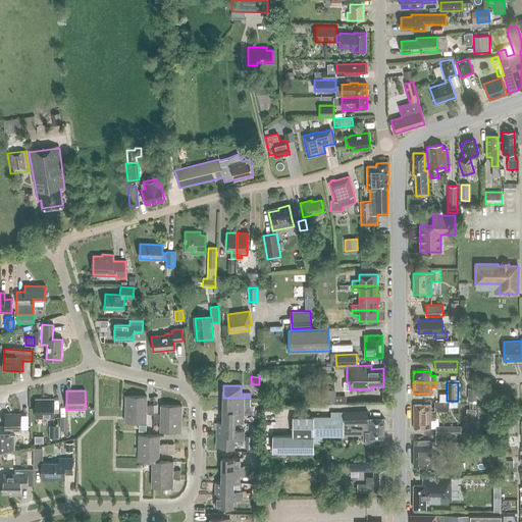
[(125,397),(125,409),(153,410),(154,405),(149,405),(149,406),(146,406),(146,397),(125,397)]
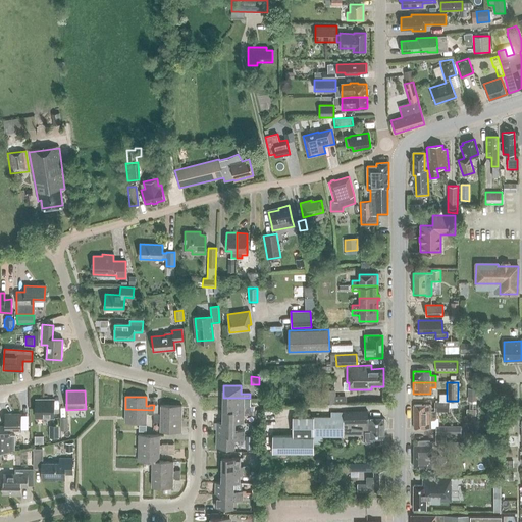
[(223,398),(222,410),(250,410),(250,406),(244,406),(244,399),(246,399),(246,401),(250,401),(250,398),(223,398)]
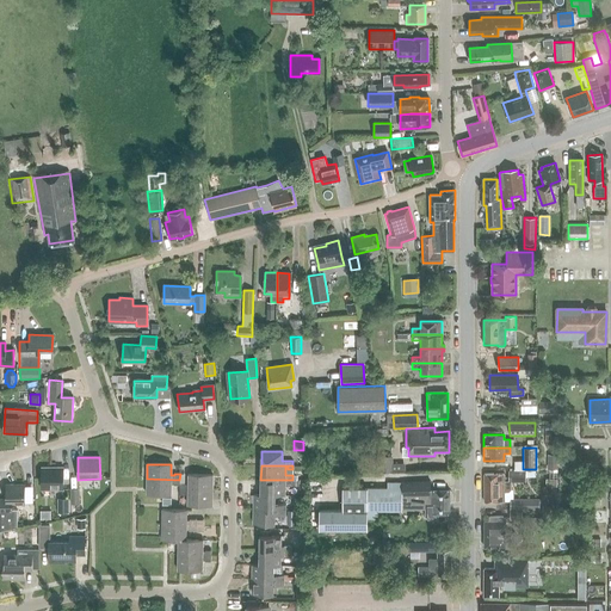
[(42,489),(63,489),(63,468),(42,468),(42,489)]
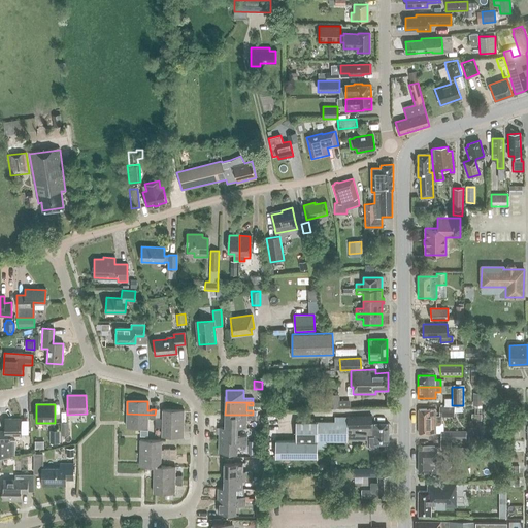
[(454,407),(439,406),(439,416),(454,416),(454,407)]
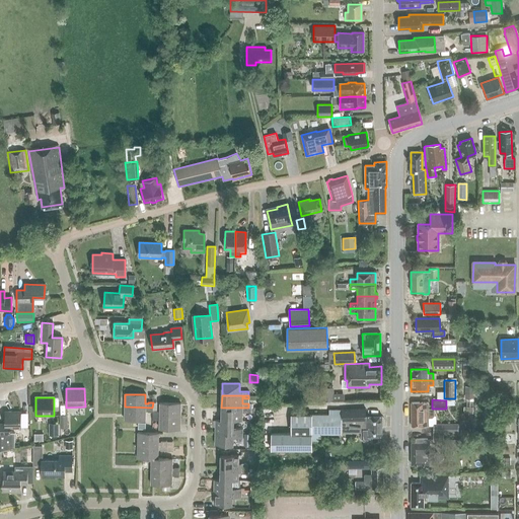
[(434,409),(428,409),(428,402),(411,402),(411,427),(428,426),(428,418),(432,418),(434,416),(434,409)]
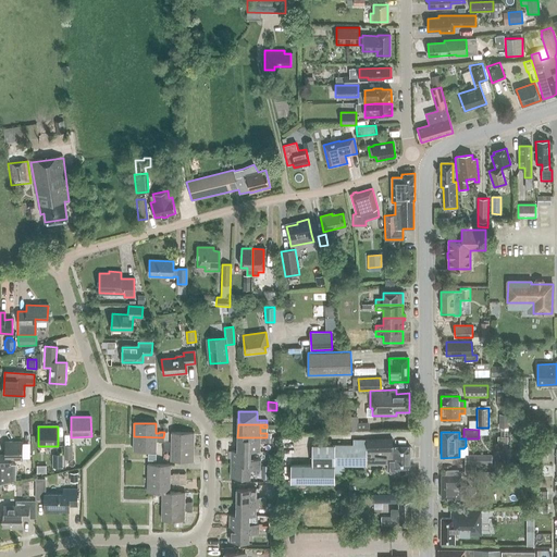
[(163,443),(163,446),(194,447),(194,433),(172,433),(171,442),(169,442),(163,441),(163,443)]
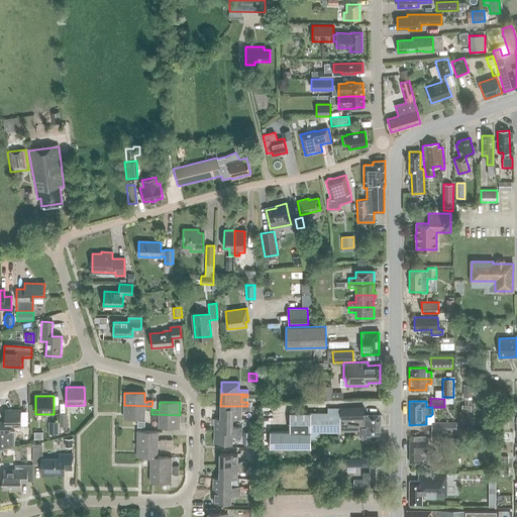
[(146,411),(151,411),(151,409),(151,406),(124,405),(123,418),(140,418),(139,425),(144,425),(144,410),(146,410),(146,411)]
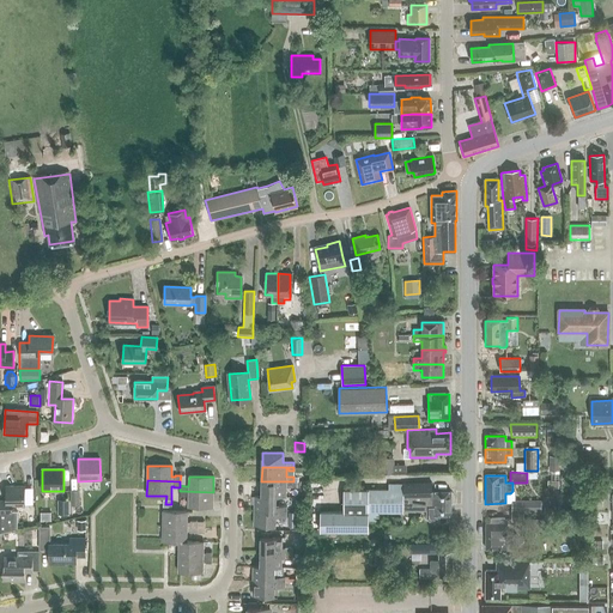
[(293,487),(293,481),(261,481),(261,496),(275,496),(275,497),(286,497),(286,487),(293,487)]
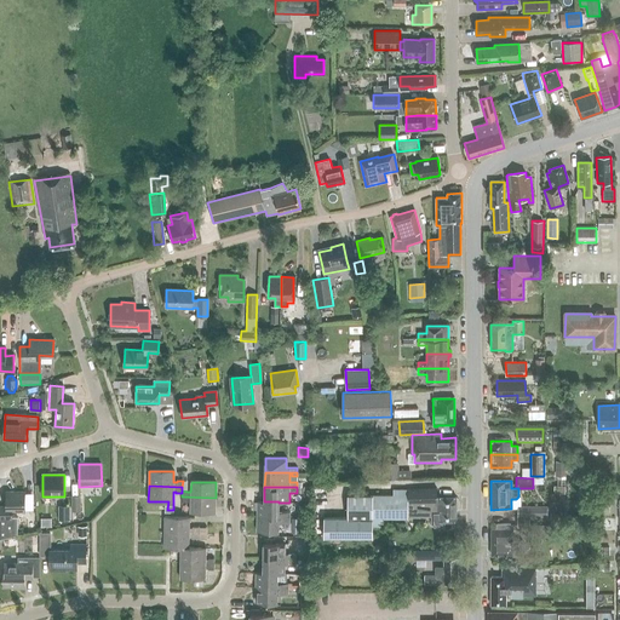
[(349,518),(325,518),(325,538),(373,538),(373,528),(383,528),(383,518),(408,518),(408,516),(431,516),(431,524),(435,528),(445,527),(445,521),(455,521),(455,497),(436,497),(436,489),(392,489),(392,495),(349,495),(349,518)]
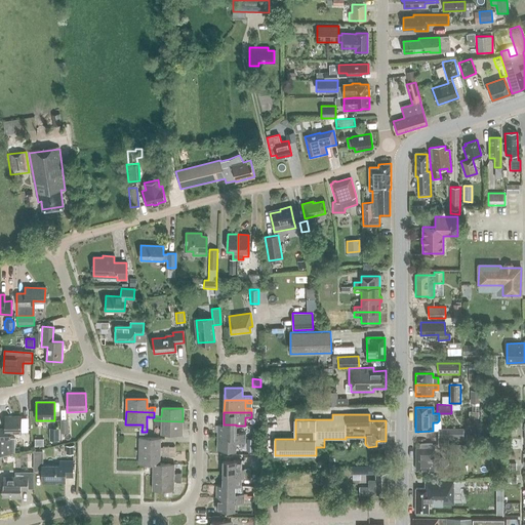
[(21,416),(4,417),(5,429),(0,429),(0,456),(15,453),(14,438),(9,438),(9,433),(24,433),(24,422),(21,423),(21,416)]
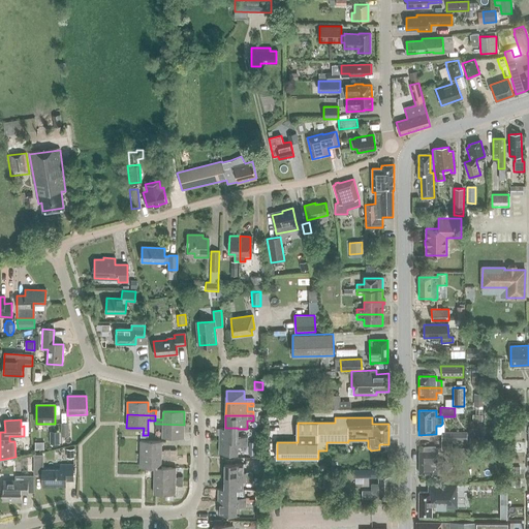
[(183,437),(184,425),(155,424),(155,428),(160,429),(160,428),(162,428),(161,437),(183,437)]
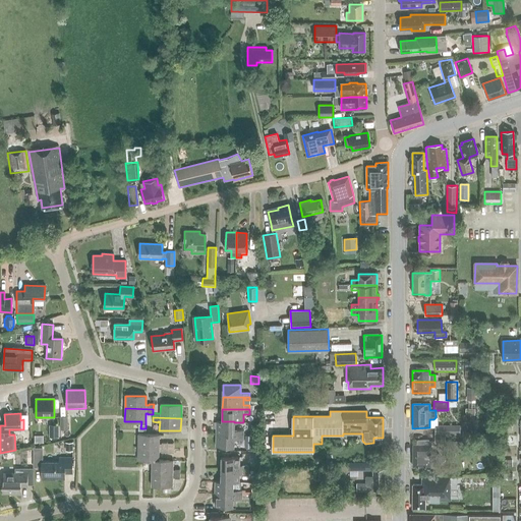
[(234,429),(234,422),(234,421),(222,421),(216,421),(216,433),(243,435),(243,430),(234,429)]
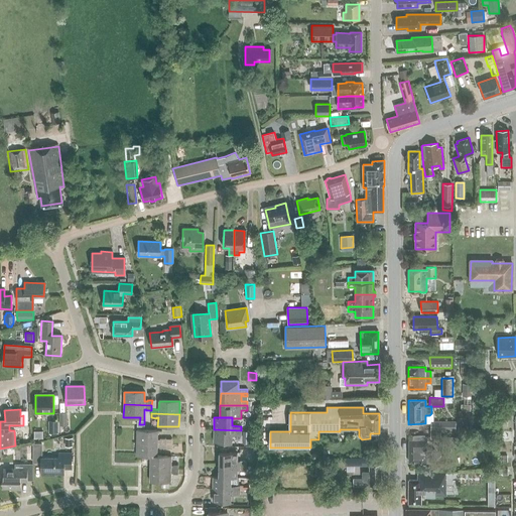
[(57,420),(48,420),(48,433),(57,433),(57,420)]
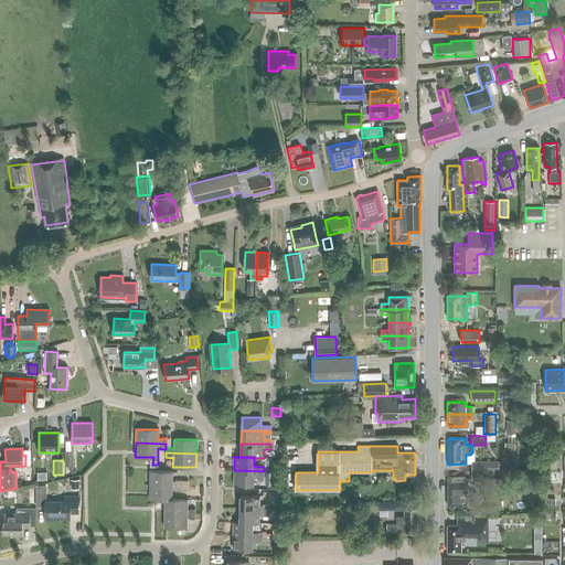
[(471,471),(482,471),(499,471),(499,461),(471,461),(471,471)]
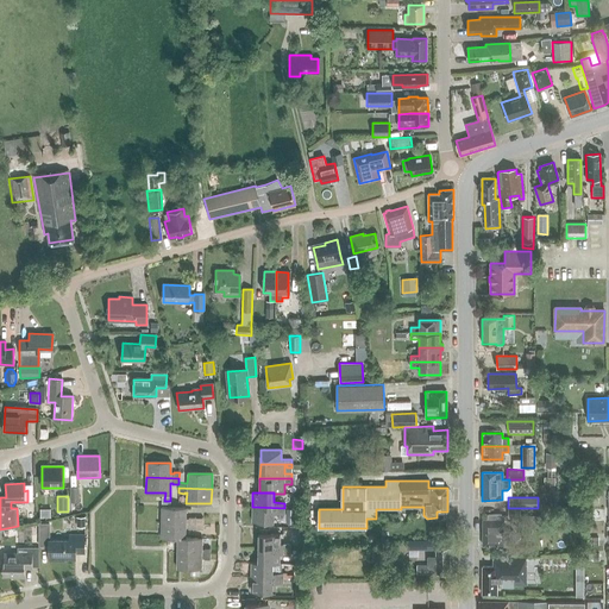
[(284,513),(284,508),(252,507),(252,522),(274,522),(274,513),(284,513)]
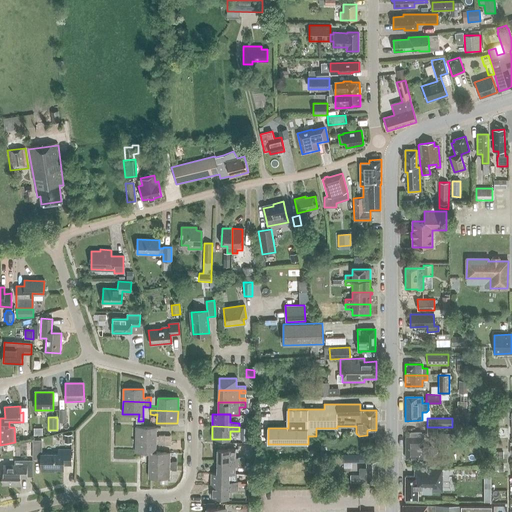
[(136,427),(135,439),(170,440),(170,436),(159,435),(159,436),(156,436),(156,427),(136,427)]
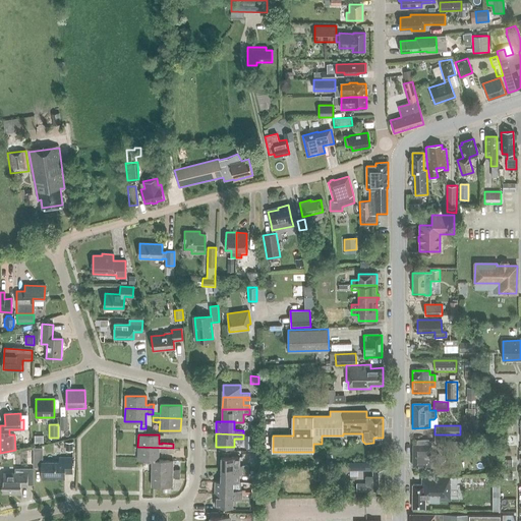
[(430,467),(430,445),(428,445),(428,441),(417,441),(417,445),(413,445),(413,466),(416,466),(416,470),(425,470),(425,467),(430,467)]
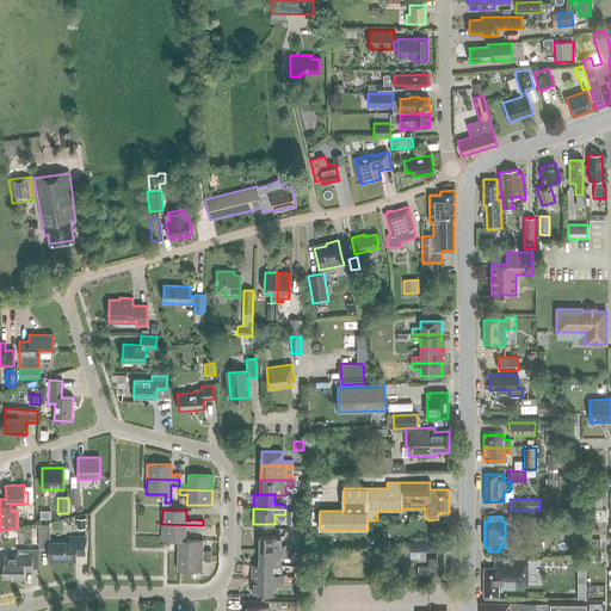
[(203,525),(161,524),(161,539),(178,539),(185,539),(186,530),(190,530),(190,531),(203,531),(203,525)]
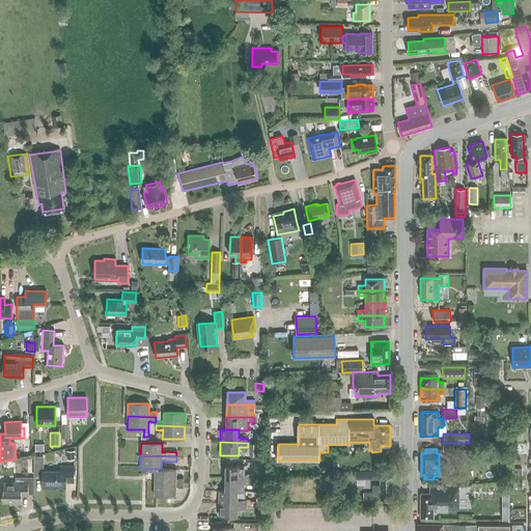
[(43,456),(33,456),(33,459),(33,464),(33,476),(43,476),(43,472),(43,456)]
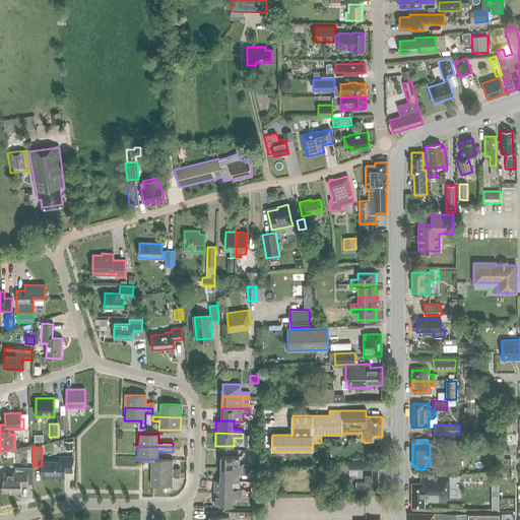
[(220,456),(220,468),(248,469),(248,464),(239,464),(239,456),(220,456)]
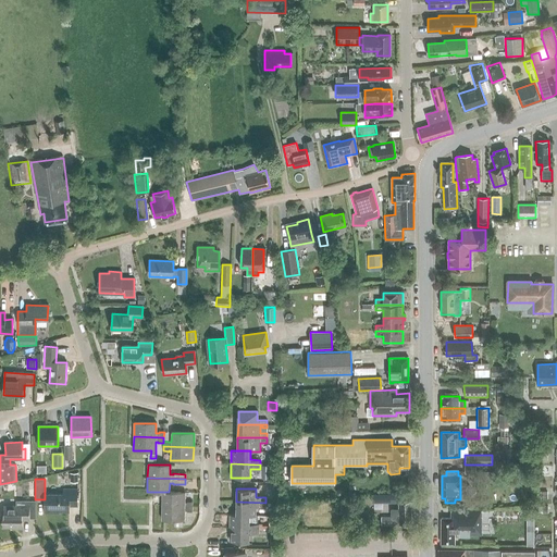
[(77,506),(77,490),(63,490),(63,495),(45,495),(45,512),(56,512),(56,514),(60,514),(60,510),(69,510),(69,506),(77,506)]
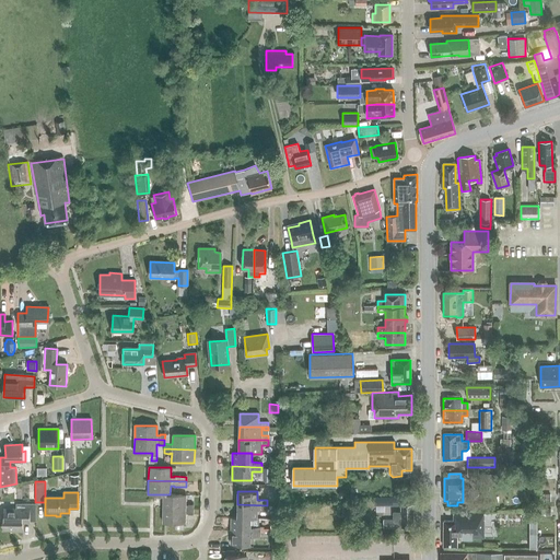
[(186,496),(170,494),(163,494),(163,509),(193,510),(193,504),(188,504),(188,505),(185,505),(186,496)]
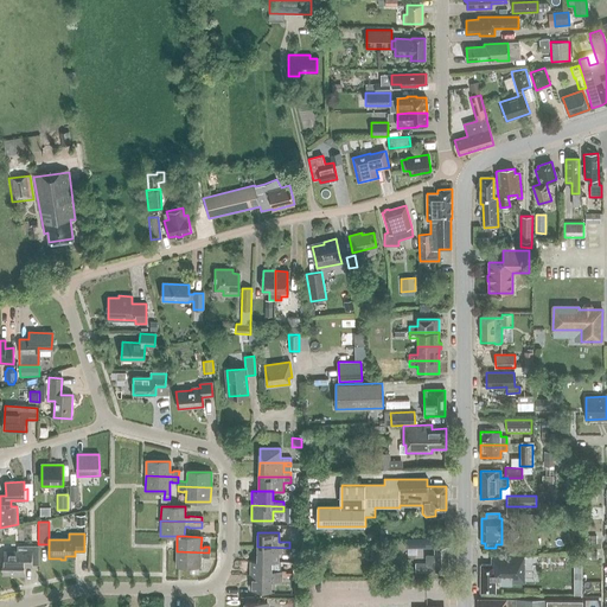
[(408,555),(417,555),(417,547),(432,547),(432,538),(408,540),(408,555)]
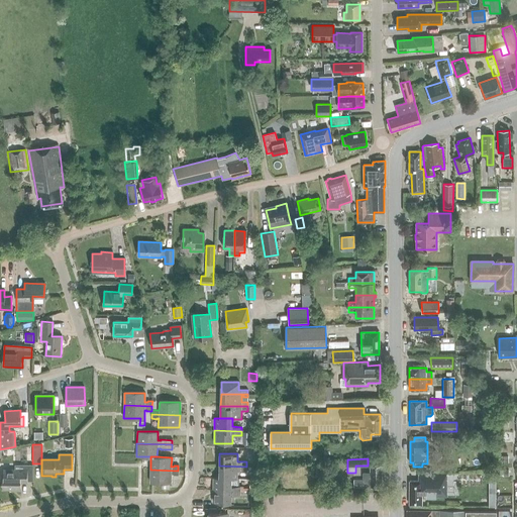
[(20,492),(20,484),(26,484),(26,482),(33,482),(33,464),(15,464),(15,471),(3,470),(3,475),(2,475),(2,490),(11,490),(11,491),(20,492)]
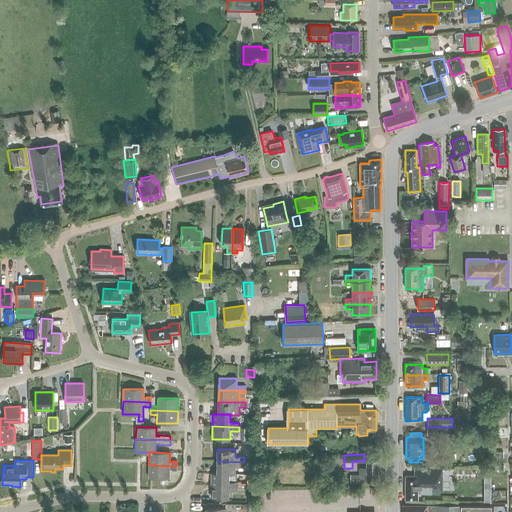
[(217,461),(217,473),(229,474),(235,474),(235,466),(238,466),(244,466),(244,462),(217,461)]
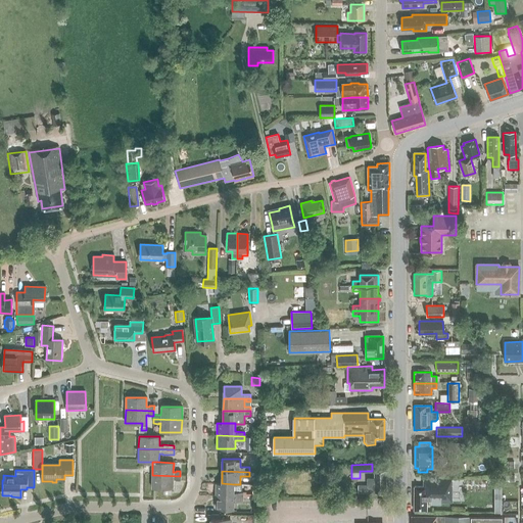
[(375,493),(386,492),(386,471),(375,471),(375,478),(368,479),(368,485),(358,485),(358,493),(368,492),(368,493),(375,492),(375,493)]
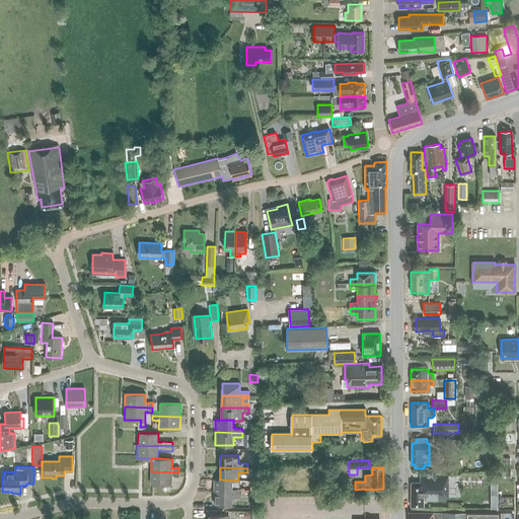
[(178,472),(151,471),(151,484),(162,485),(162,491),(170,491),(170,485),(171,485),(171,475),(174,475),(174,476),(178,476),(178,472)]
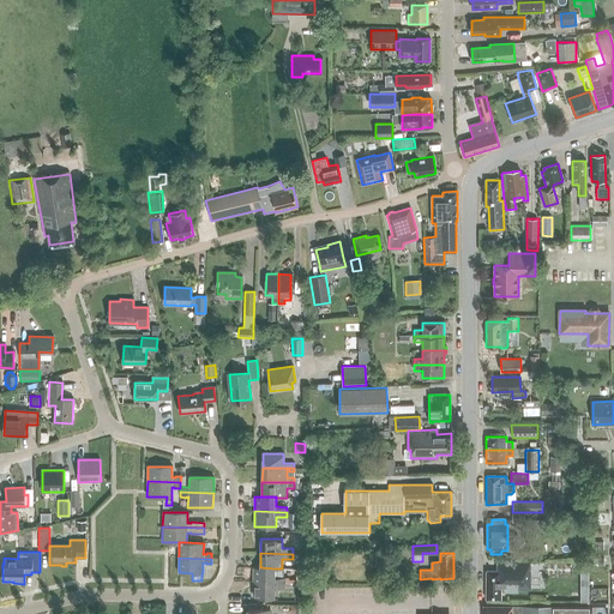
[(530,571),(530,563),(497,561),(497,571),(486,571),(486,600),(500,599),(500,591),(506,591),(506,590),(529,590),(530,571)]
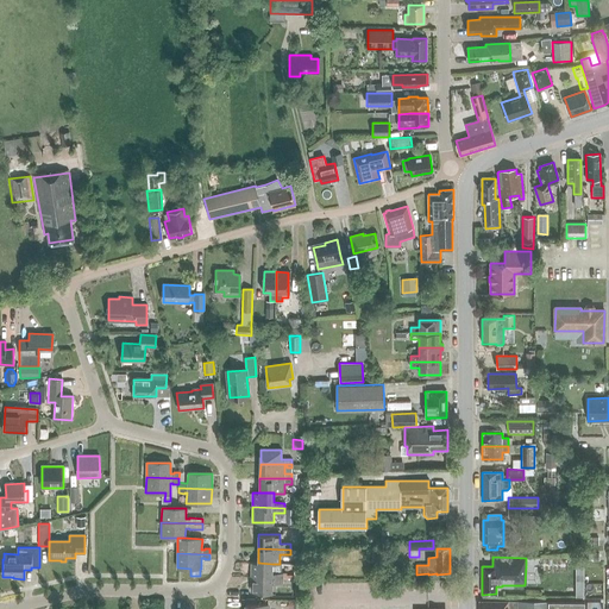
[(251,563),(251,578),(283,578),(283,572),(272,572),(272,564),(258,563),(251,563)]
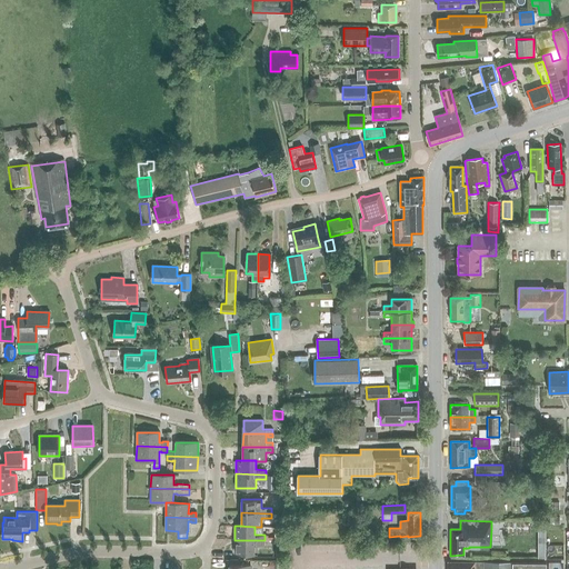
[(265,540),(235,540),(235,553),(255,553),(255,545),(265,545),(265,540)]
